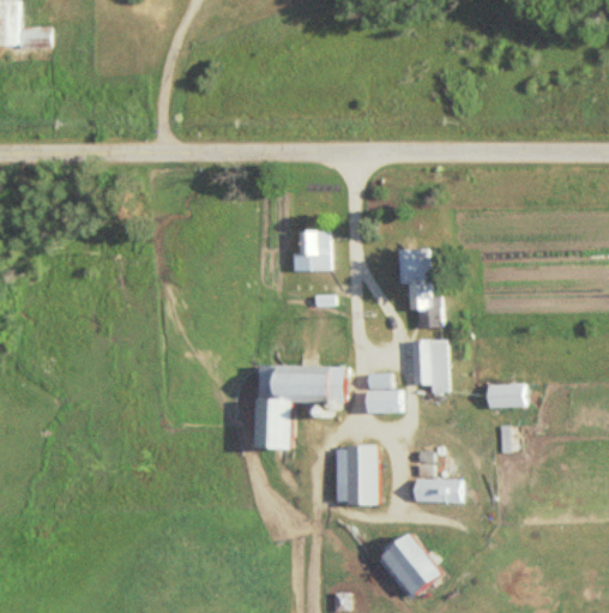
[(22,28),(22,0),(0,0),(0,47),(54,48),(55,29),(22,28)]
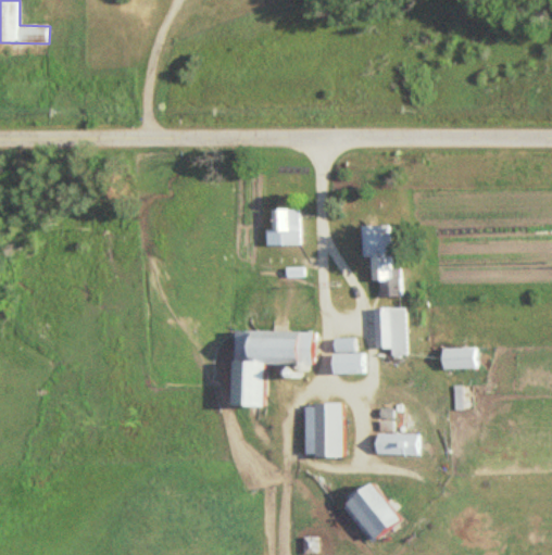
[(274,209),(274,237),(304,237),(304,209),(274,209)]
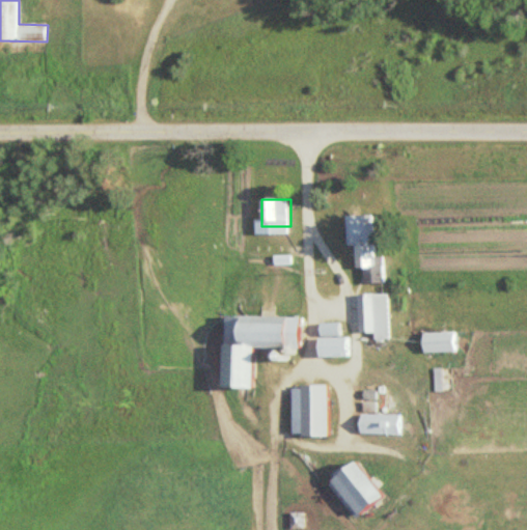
[(357,270),(365,269),(365,283),(387,283),(386,256),(377,256),(376,217),(356,218),(357,270)]
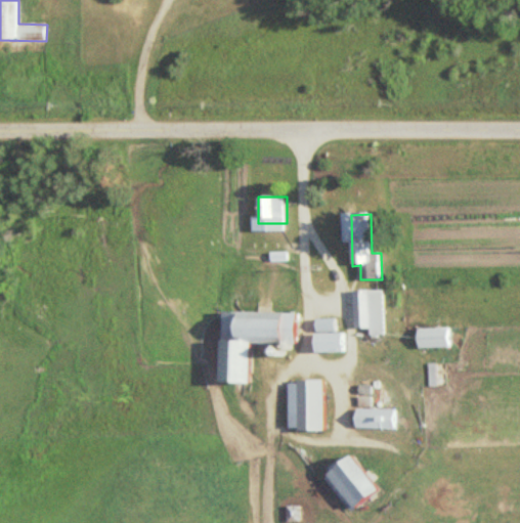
[(385,338),(385,290),(356,290),(356,328),(371,328),(371,338),(385,338)]
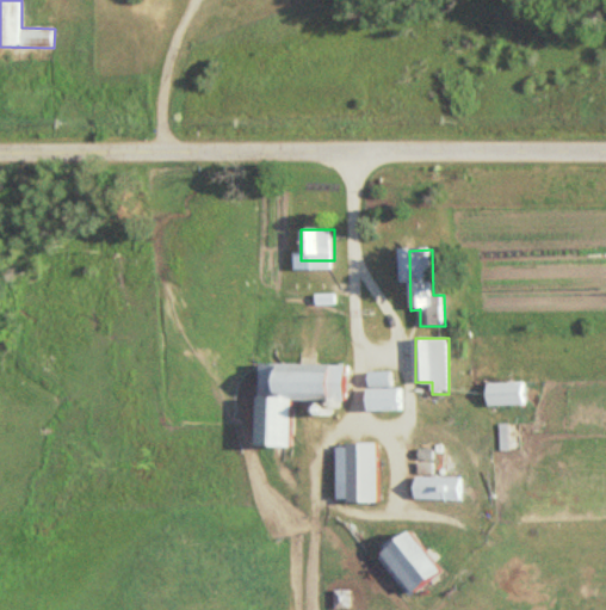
[(252,445),(288,445),(289,402),(350,404),(351,365),(255,362),(252,445)]
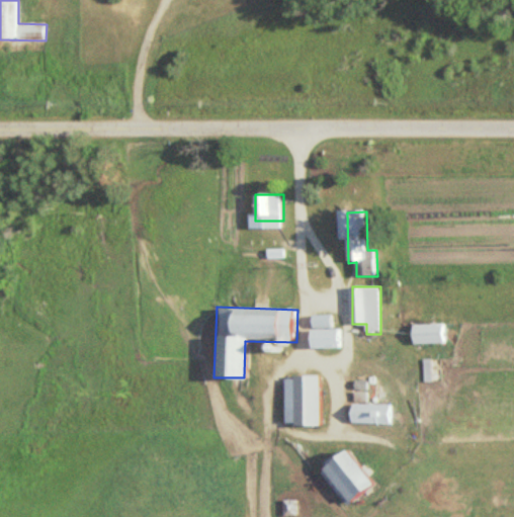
[(411,324),(411,344),(444,344),(444,324),(411,324)]
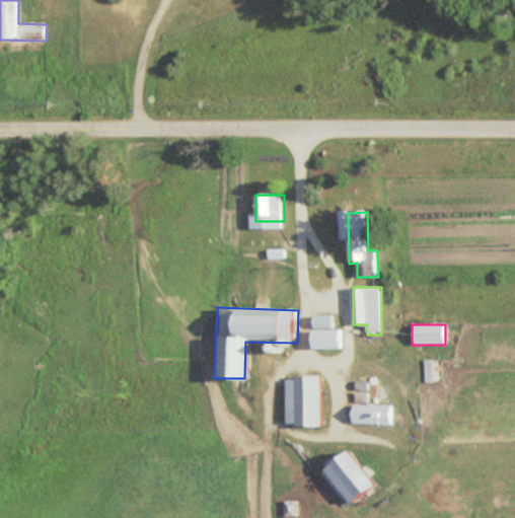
[(309,349),(344,349),(344,329),(309,329),(309,349)]
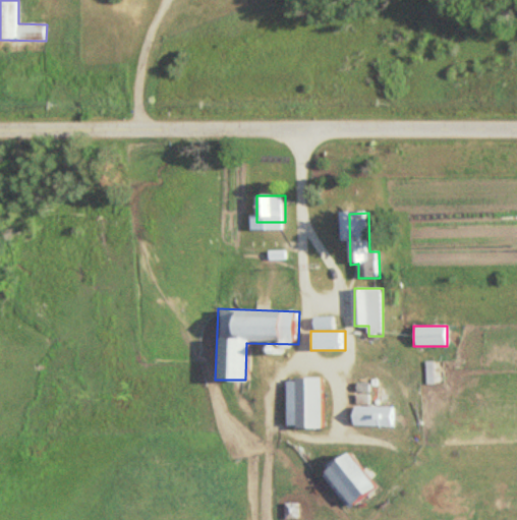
[(321,428),(321,378),(287,378),(287,428),(321,428)]
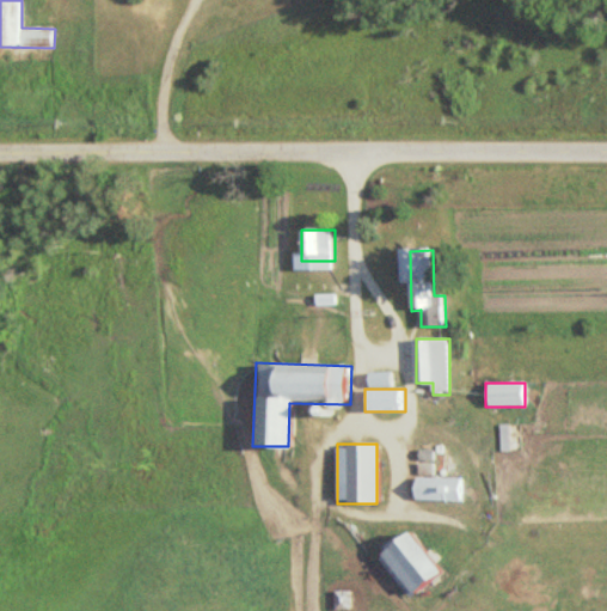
[(418,501),(463,501),(463,478),(433,477),(433,468),(418,468),(418,501)]
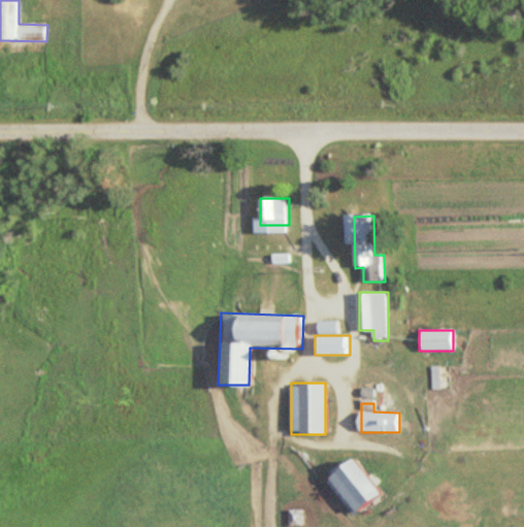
[(353,516),(381,498),(355,457),(327,474),(353,516)]
